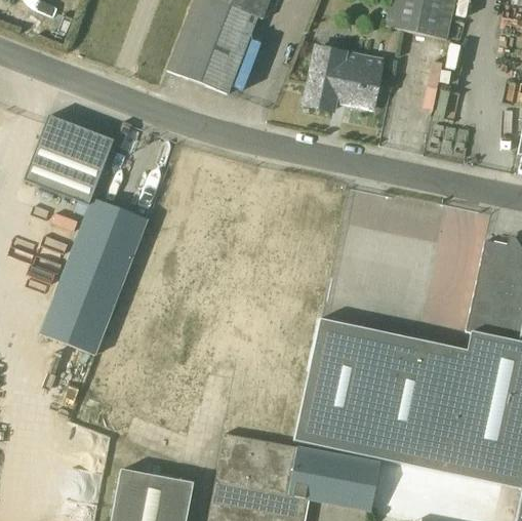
[(195,0),(169,70),(230,92),(258,15),(265,17),(271,0),(195,0)]
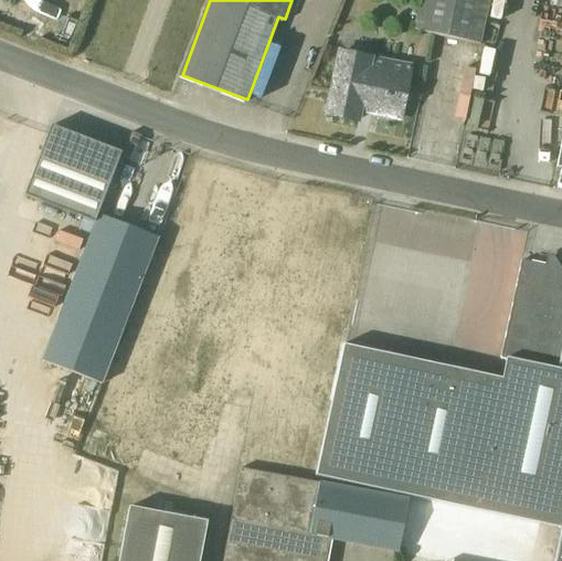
[(423,0),(417,27),(484,40),(491,0),(423,0)]
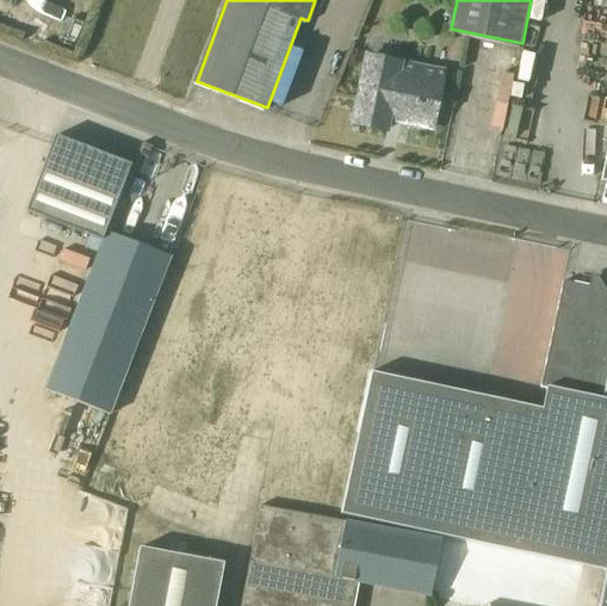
[(435,125),(447,66),(403,57),(371,51),(355,119),(389,127),(391,116),(435,125)]
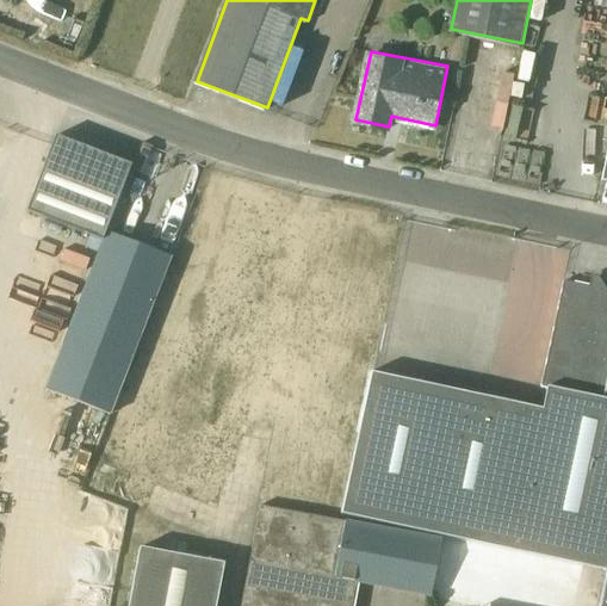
[(105,236),(134,161),(59,133),(30,206),(105,236)]
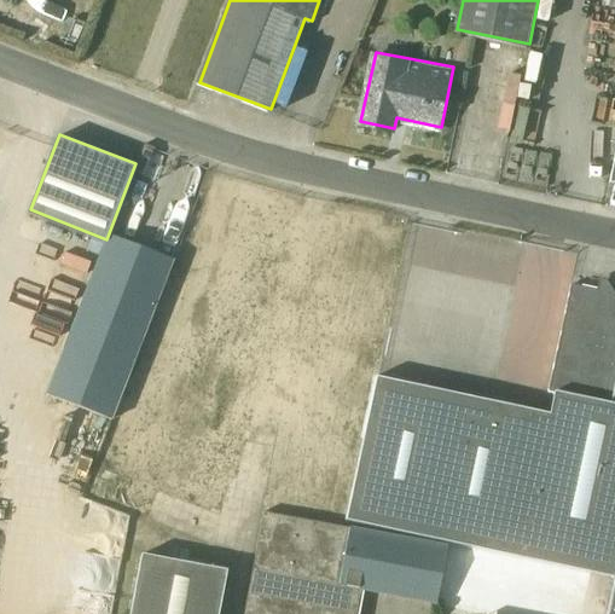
[(112,416),(114,417),(175,256),(111,232),(48,392),(112,416)]
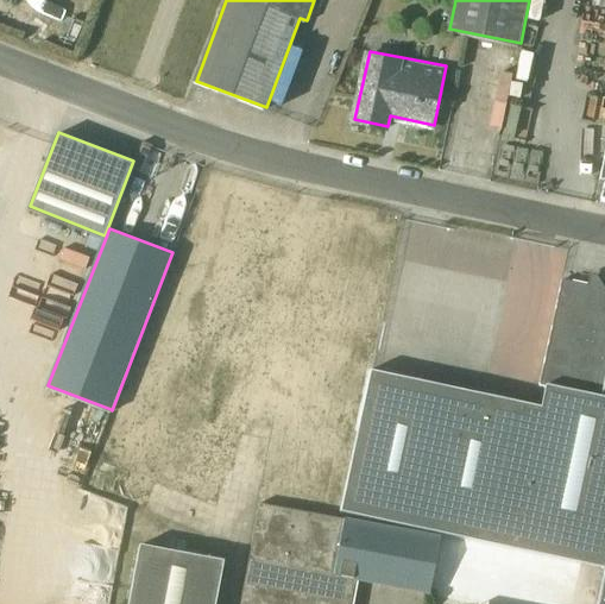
[(342,509),(452,532),(604,567),(604,281),(603,280),(597,283),(565,277),(542,382),(547,383),(542,404),(372,367),(342,509)]
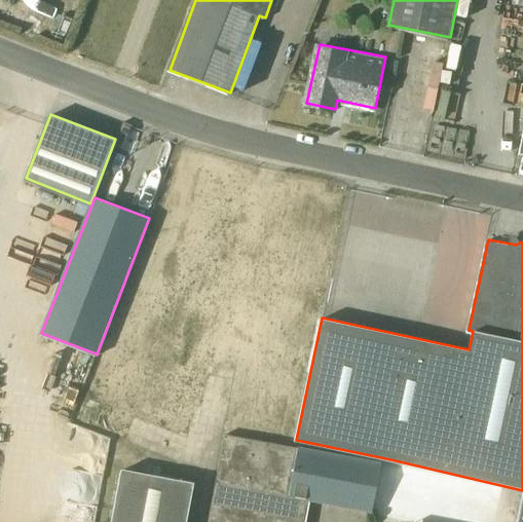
[(373,510),(382,459),(299,444),(299,446),(225,433),(208,521),(307,521),(311,498),(373,510)]
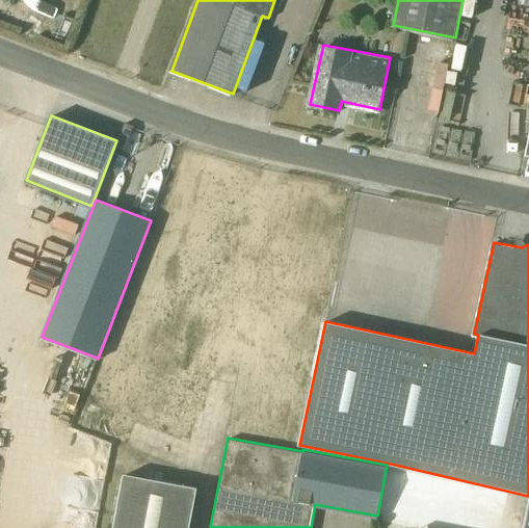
[(113,527),(189,527),(197,489),(124,474),(113,527)]
